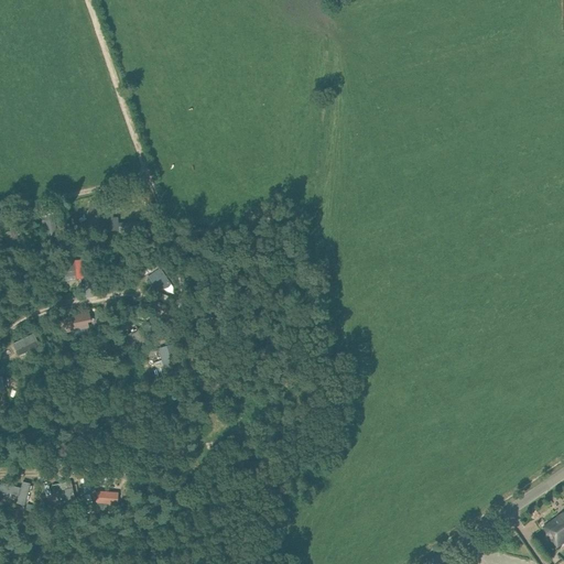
[(91,201),(91,226),(101,226),(101,201),(91,201)]
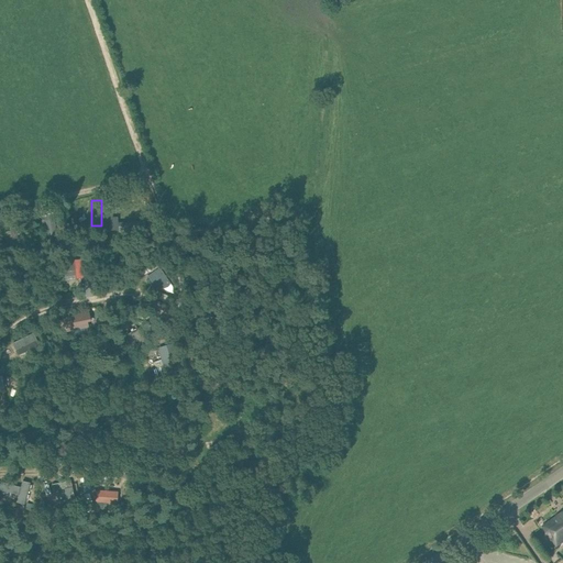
[(12,240),(7,241),(8,249),(14,246),(15,250),(21,249),(17,230),(10,231),(12,240)]
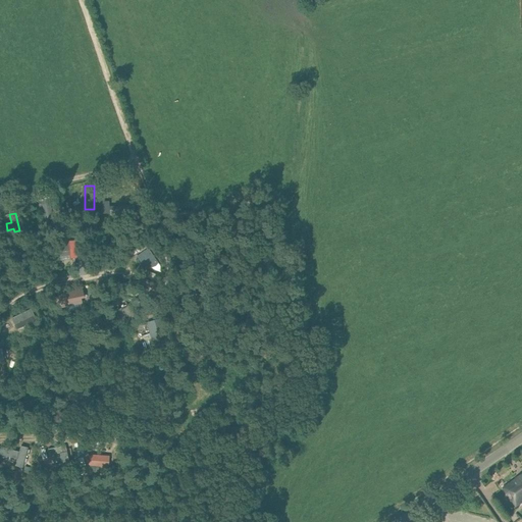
[(58,247),(59,257),(70,256),(71,260),(77,259),(76,242),(69,243),(70,246),(58,247)]
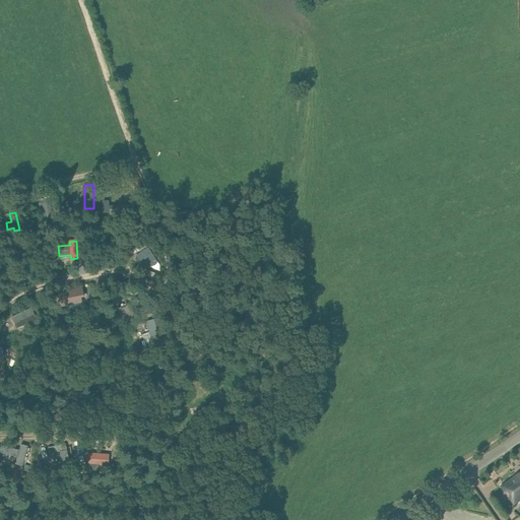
[(136,245),(131,248),(134,253),(139,250),(136,245)]
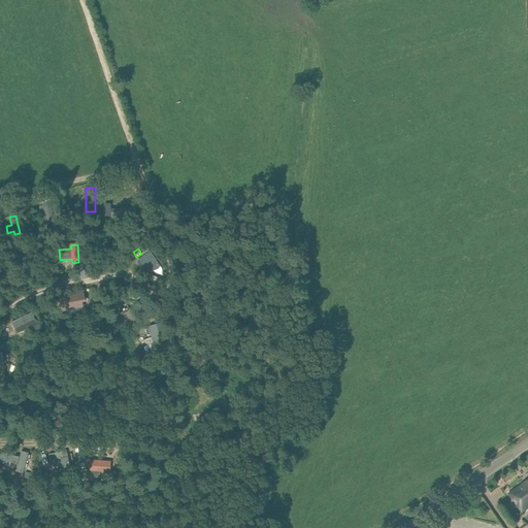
[(154,270),(160,266),(159,265),(159,266),(157,263),(150,252),(142,257),(143,259),(140,261),(149,272),(154,269),(154,270)]
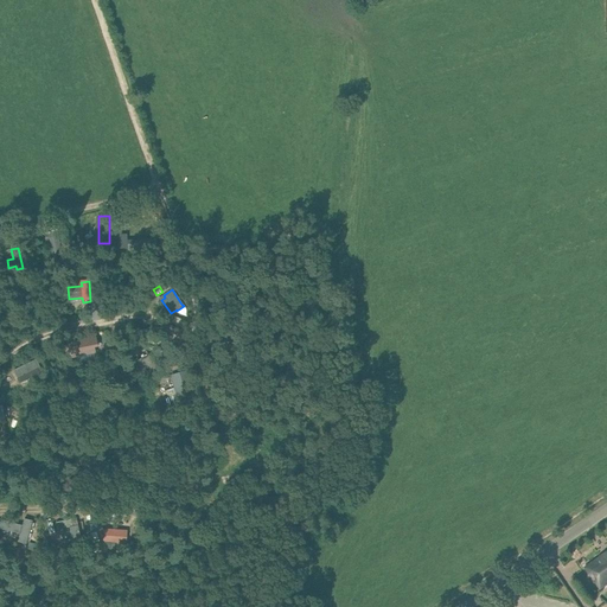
[(95,347),(98,346),(96,336),(68,343),(71,358),(96,353),(95,347)]
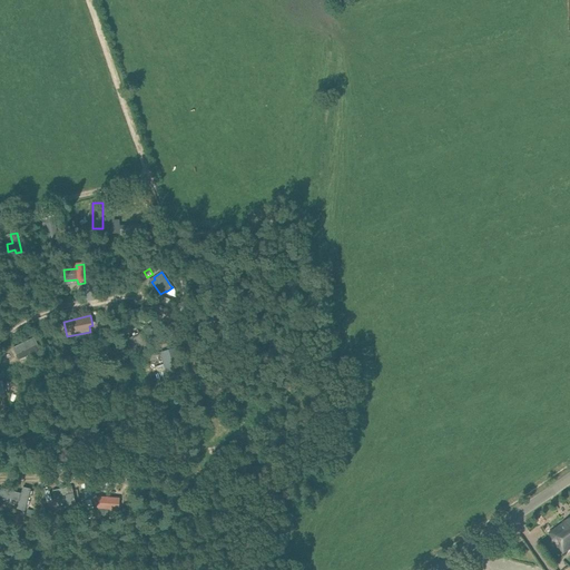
[(144,318),(137,322),(140,328),(147,324),(144,318)]
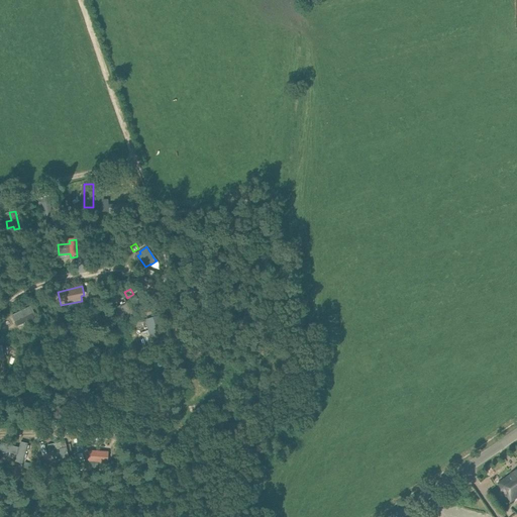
[(127,301),(114,308),(121,321),(134,313),(127,301)]
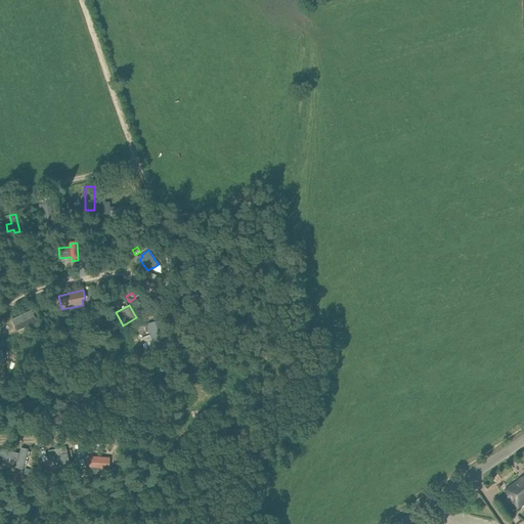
[(25,328),(36,321),(31,310),(12,319),(15,325),(23,322),(25,328)]
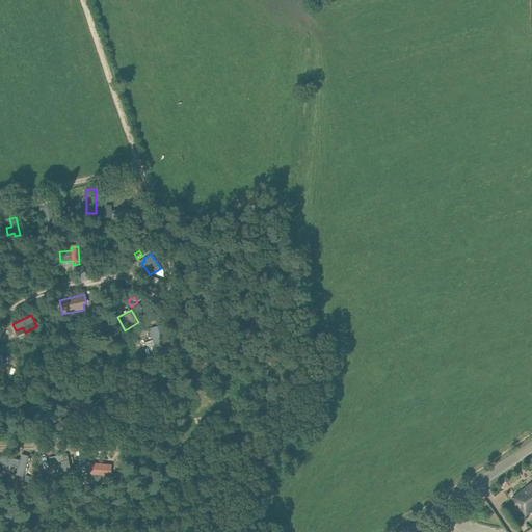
[(157,349),(171,345),(165,324),(151,328),(157,349)]
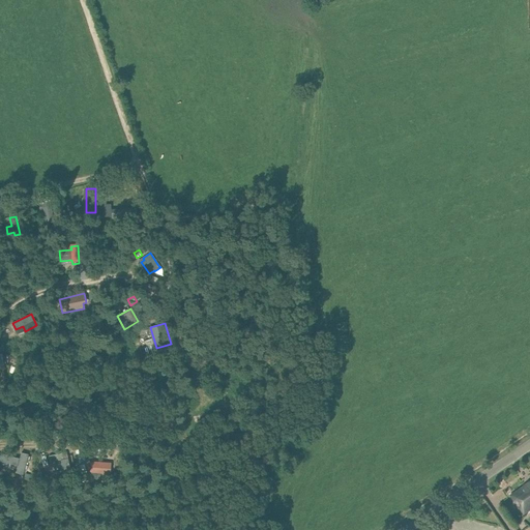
[(23,475),(29,454),(22,452),(20,459),(1,453),(0,458),(0,460),(18,466),(16,473),(23,475)]
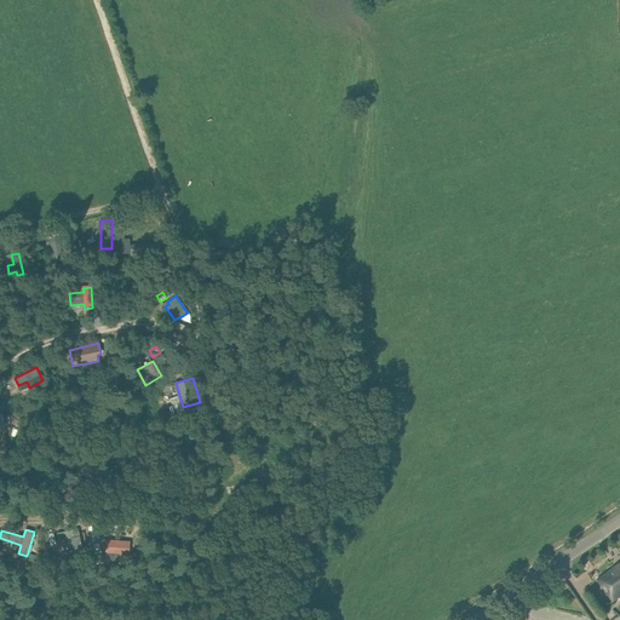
[(52,532),(55,543),(72,539),(74,554),(82,552),(79,529),(57,533),(57,532),(52,532)]
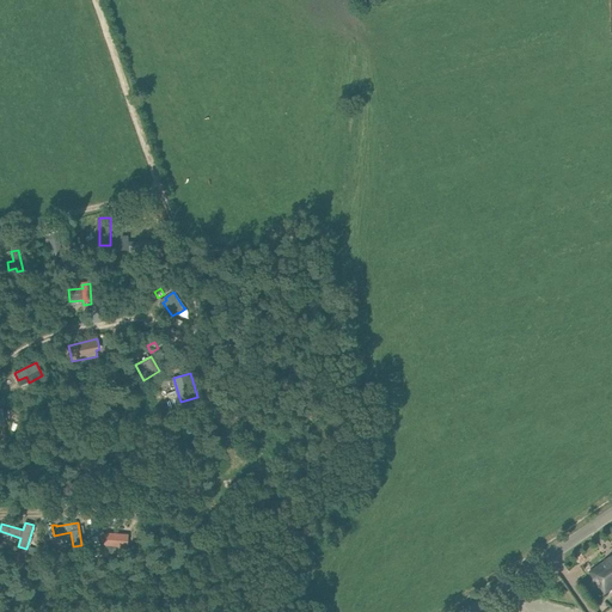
[(128,548),(129,536),(105,533),(104,552),(114,554),(115,546),(128,548)]
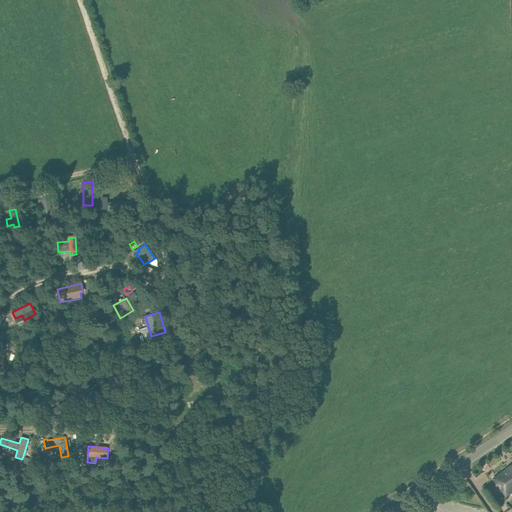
[(511,469),(510,471),(508,468),(493,478),(498,485),(500,483),(504,488),(501,490),(506,496),(511,492),(511,469)]
